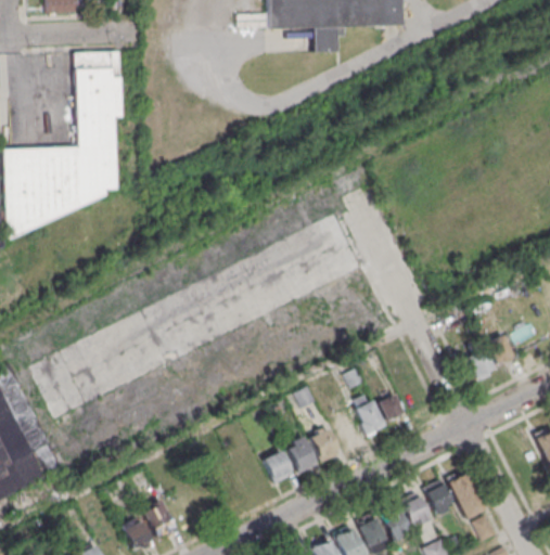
[(48,0),(48,12),(80,12),(79,0),(48,0)]
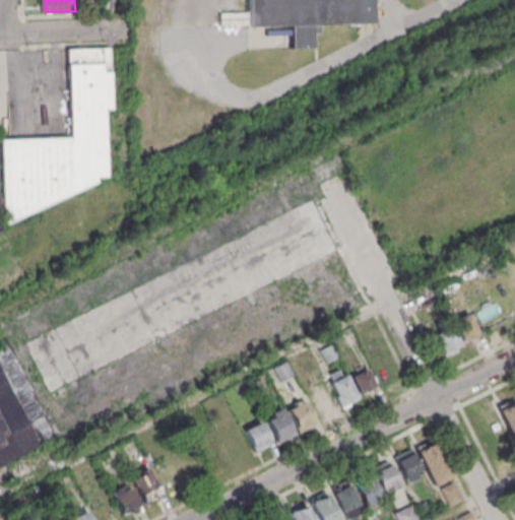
[(250,0),(251,25),(295,25),(296,48),(317,48),(317,34),(326,34),(326,24),(378,24),(377,0),(250,0)]
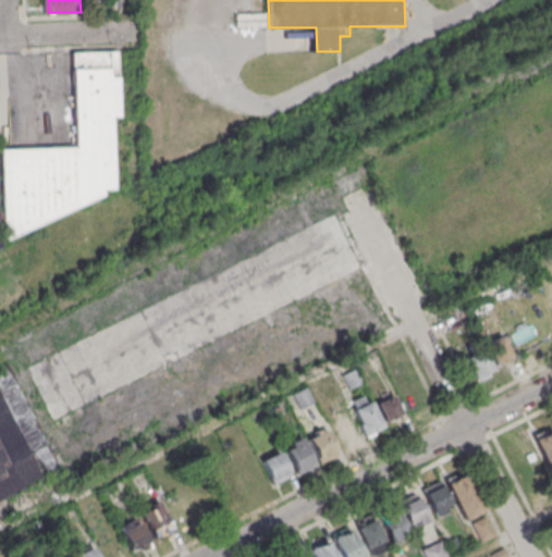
[(119,189),(117,119),(124,115),(123,75),(121,75),(120,51),(76,52),(78,146),(74,148),(5,149),(7,237),(110,198),(110,189),(119,189)]
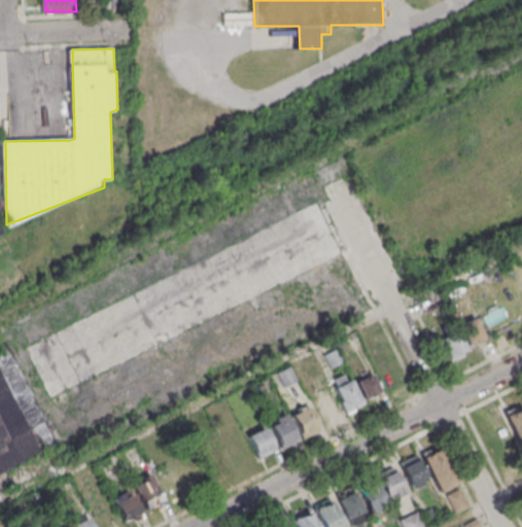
[(464,324),(474,347),(491,340),(482,317),(464,324)]
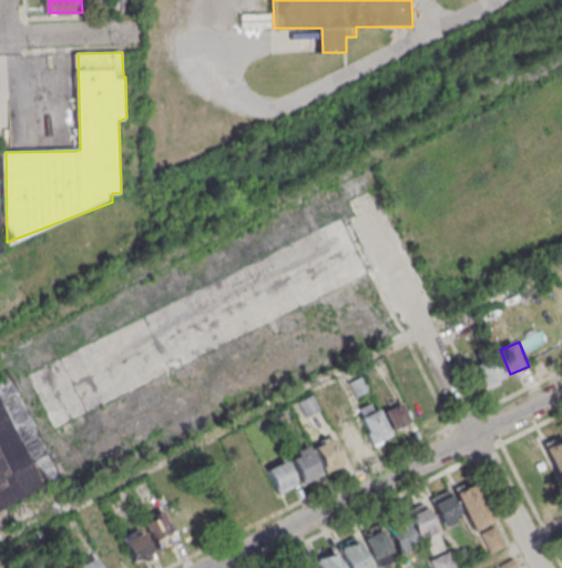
[(491,389),(510,381),(499,356),(480,365),(491,389)]
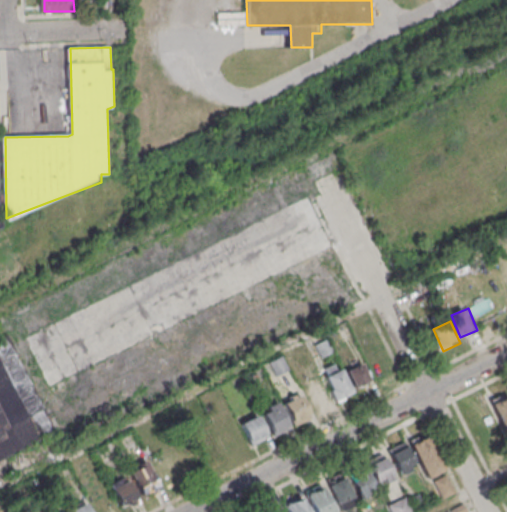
[(0,461),(60,435),(15,336),(0,342),(0,461)]
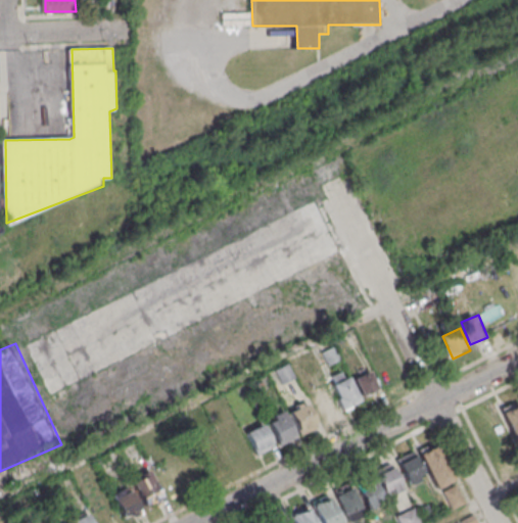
[(367,396),(383,390),(375,371),(359,377),(367,396)]
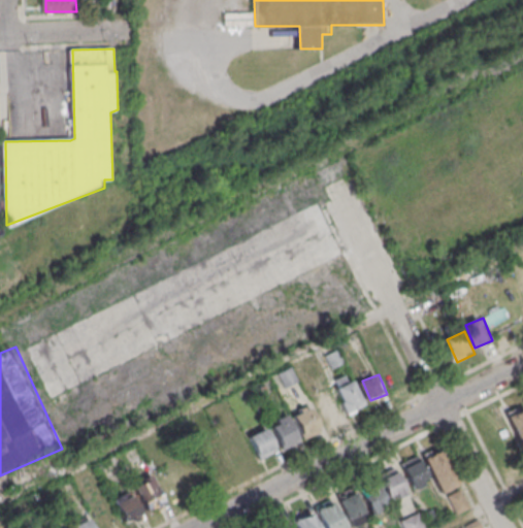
[(353,415),(369,405),(354,376),(337,385),(353,415)]
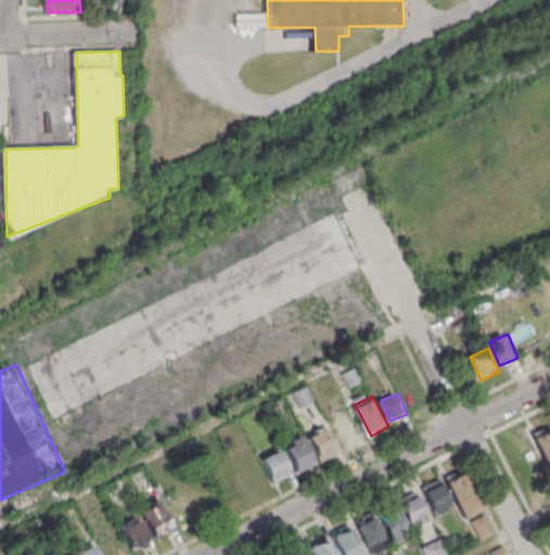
[(363,438),(349,410),(333,418),(346,447),(363,438)]
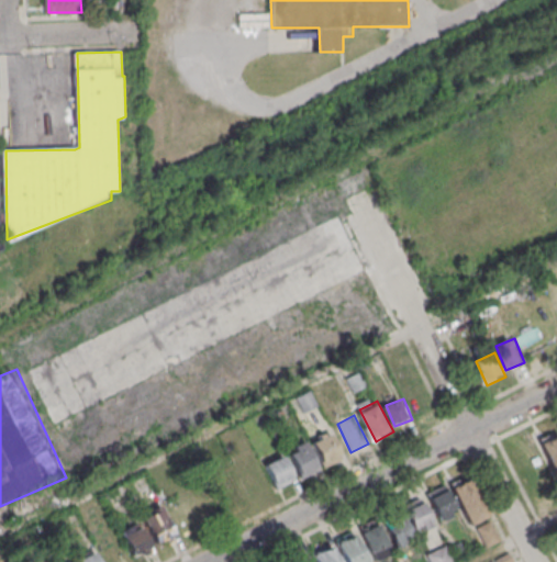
[(348,457),(333,430),(314,441),(330,467),(348,457)]
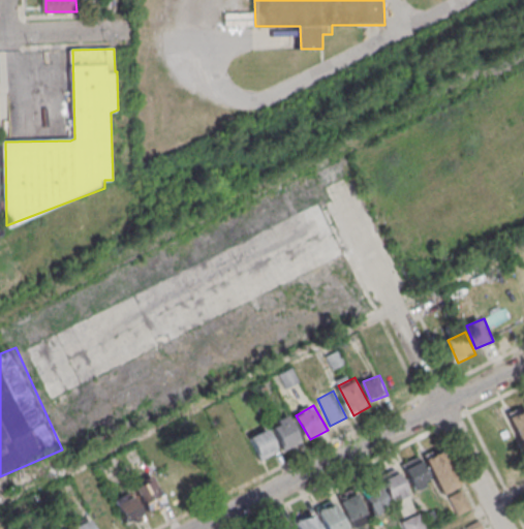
[(511,415),(523,442),(523,409),(511,415)]
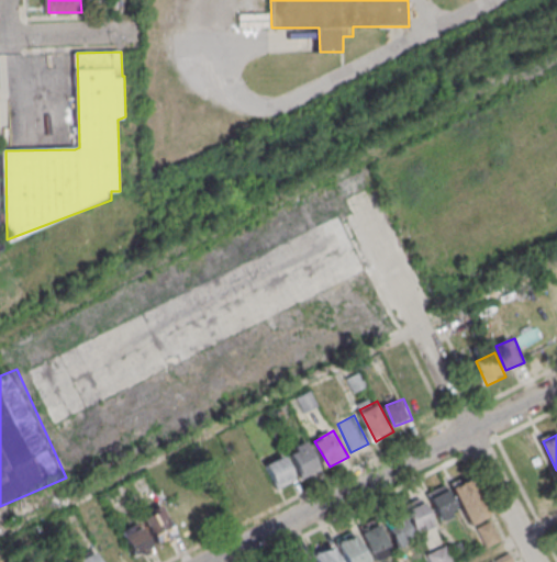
[(292,450),(307,479),(324,470),(310,441),(292,450)]
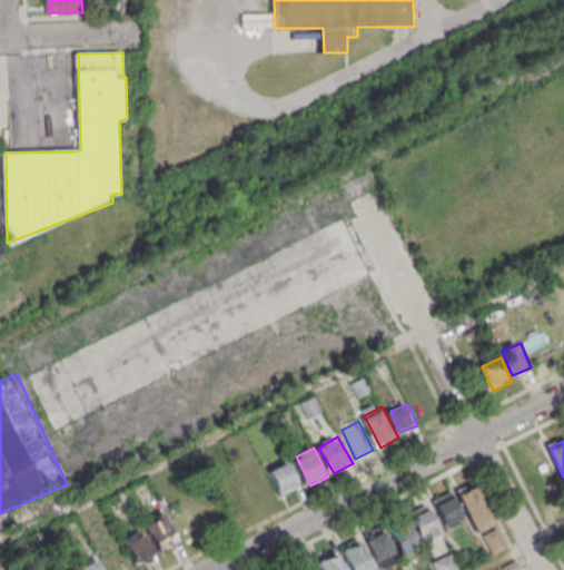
[(285,497),(304,487),(290,461),(271,472),(285,497)]
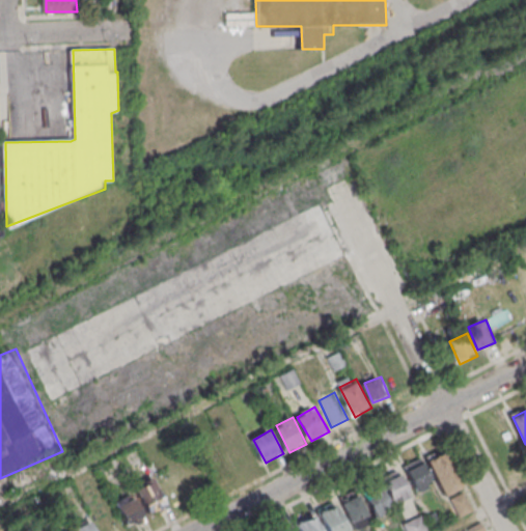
[(430,459),(446,496),(464,487),(447,451),(430,459)]
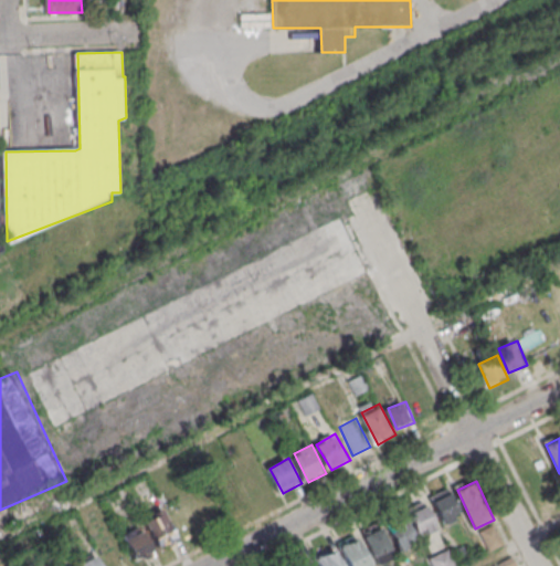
[(433,498),(447,525),(465,516),(451,490),(433,498)]
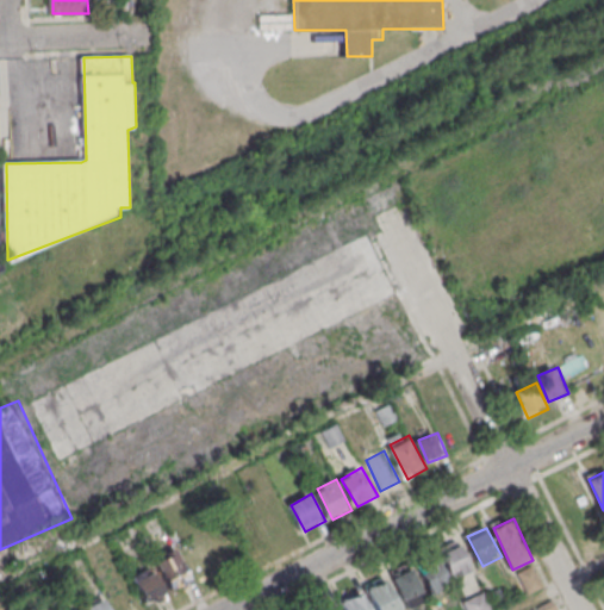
[(441,548),(455,579),(475,570),(461,539),(441,548)]
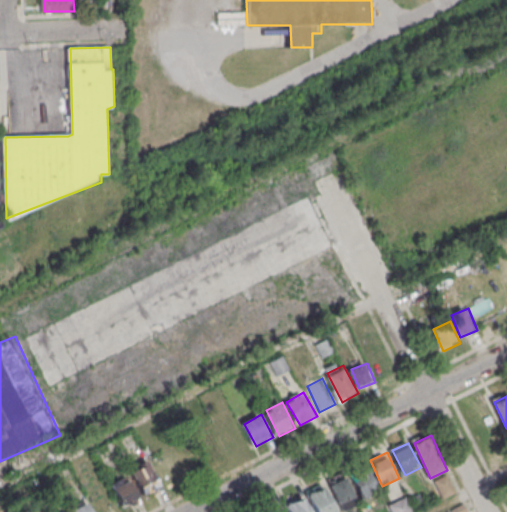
[(163,486),(150,462),(133,471),(147,496),(163,486)]
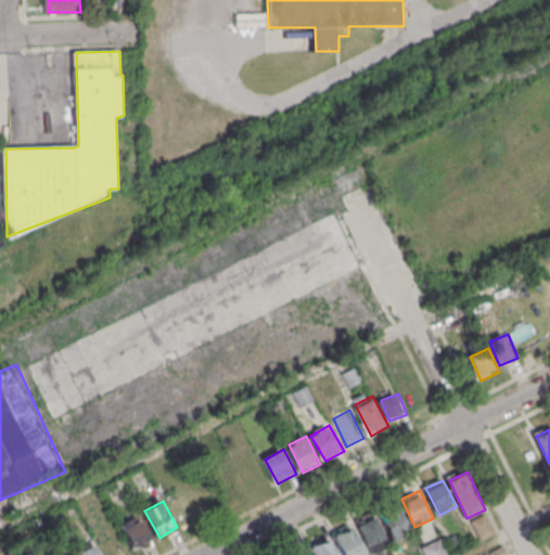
[(385,513),(393,540),(411,534),(404,507),(385,513)]
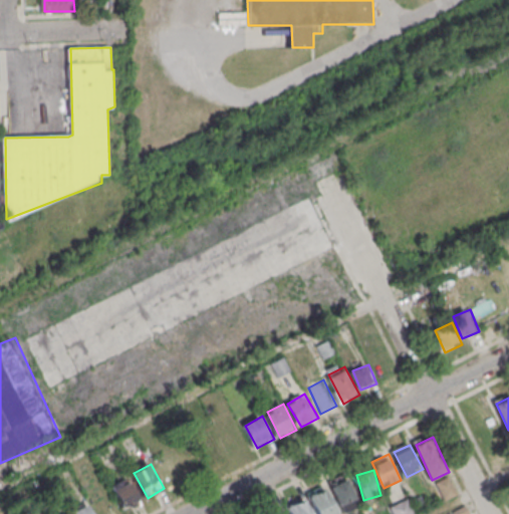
[(449,500),(462,494),(453,476),(440,483),(449,500)]
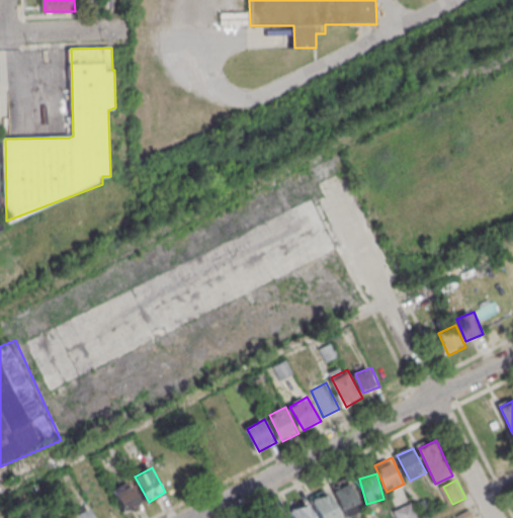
[(349,517),(365,509),(351,481),(335,489),(349,517)]
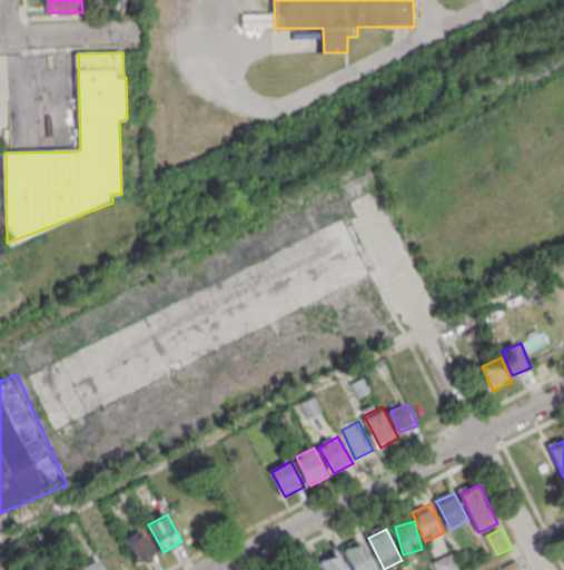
[(127,539),(139,563),(156,554),(144,530),(127,539)]
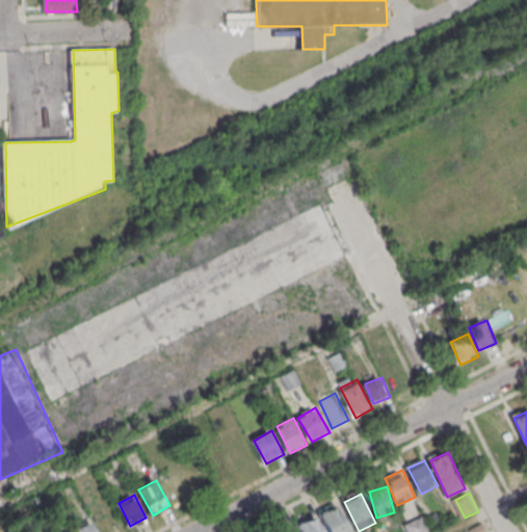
[(330,531),(353,531),(338,503),(320,512),(330,531)]
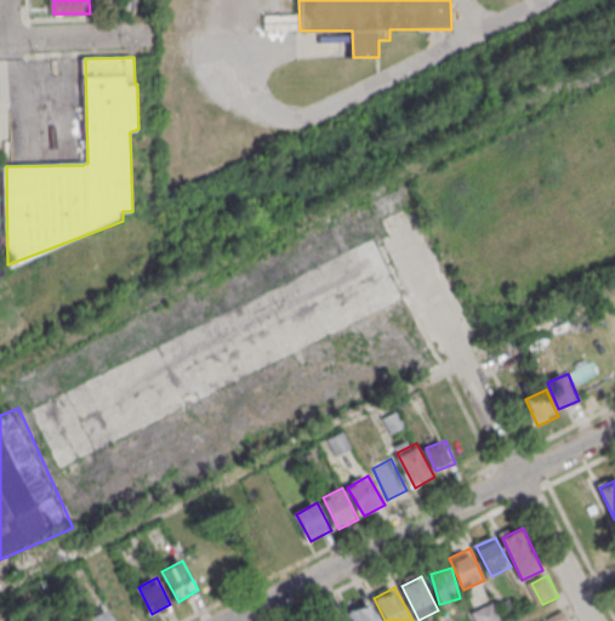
[(354,620),(380,620),(371,602),(351,611),(354,620)]
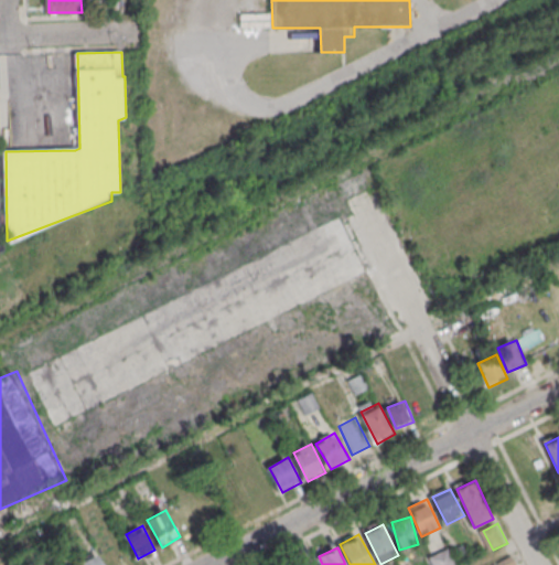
[(104,564),(99,554),(81,563),(81,564),(104,564)]
